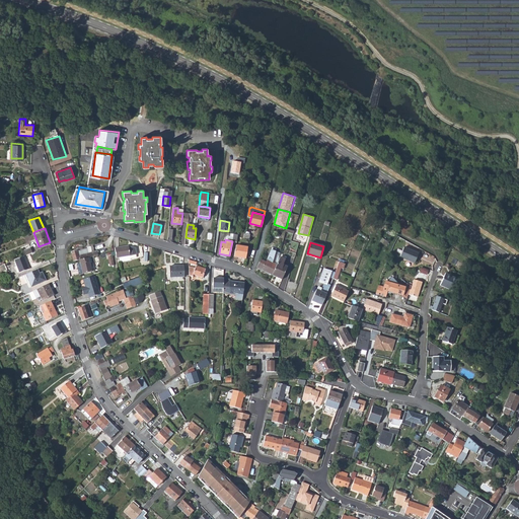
[(233,256),(245,258),(247,246),(236,244),(233,256)]
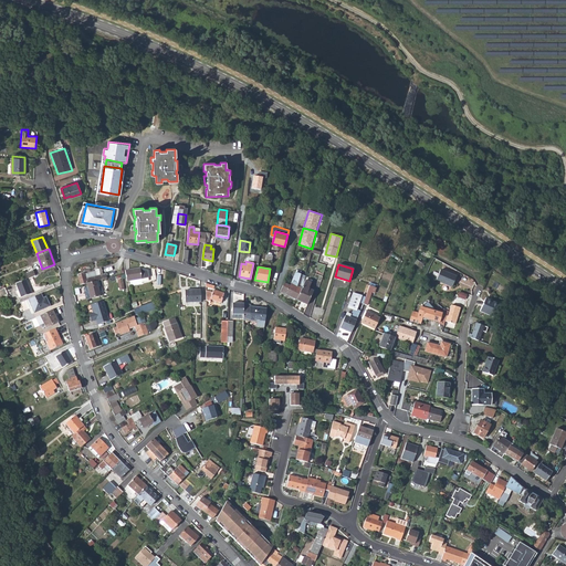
[(139,268),(125,271),(125,274),(127,282),(132,281),(148,278),(147,271),(144,270),(140,271),(139,268)]
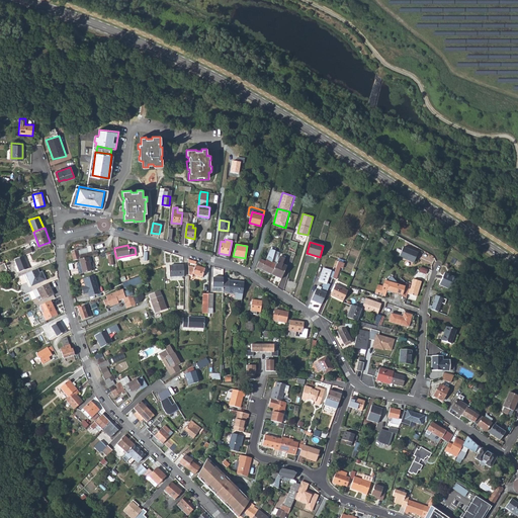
[(77,251),(71,252),(74,261),(79,260),(88,257),(98,255),(97,251),(92,252),(88,253),(87,248),(80,250),(80,251),(77,252),(77,251)]
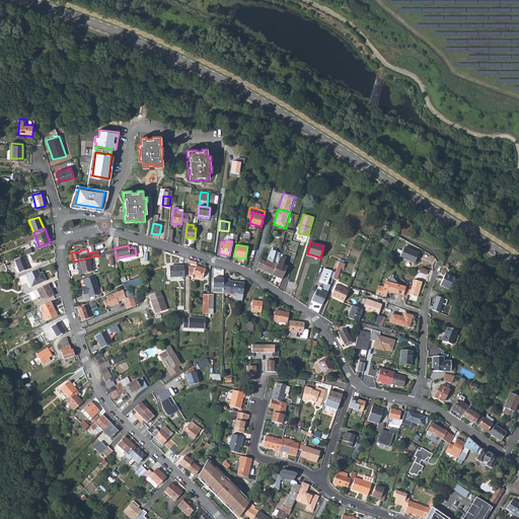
[(415,264),(418,253),(403,248),(400,258),(415,264)]
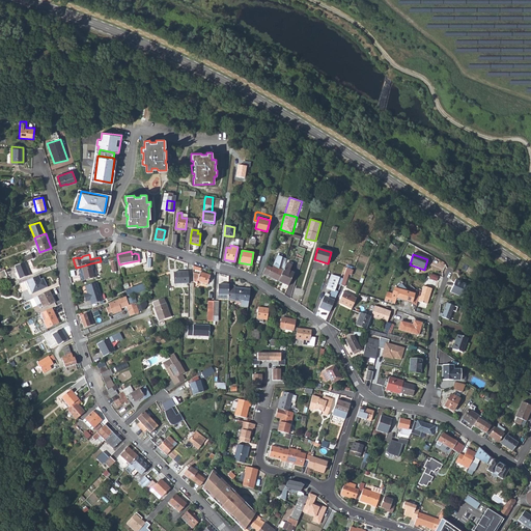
[(285,263),(280,260),(276,258),(272,269),(266,266),(264,269),(262,274),(278,281),(282,273),(283,272),(284,266),(285,263)]
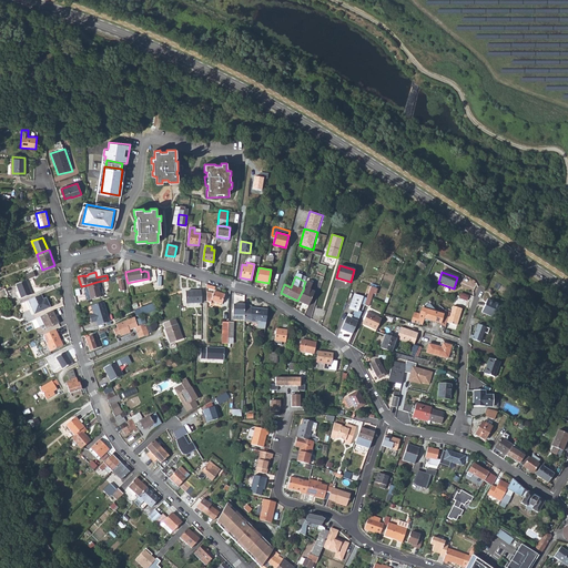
[(31,295),(26,281),(16,285),(21,300),(31,295)]
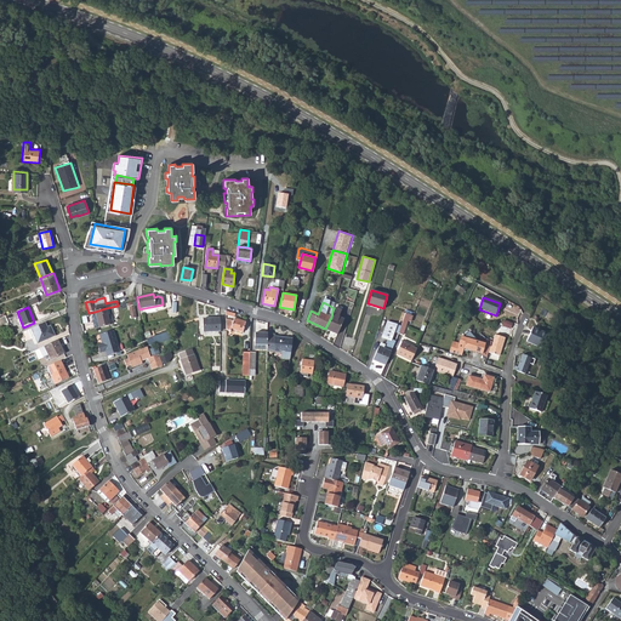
[(109,325),(106,308),(95,312),(100,328),(109,325)]
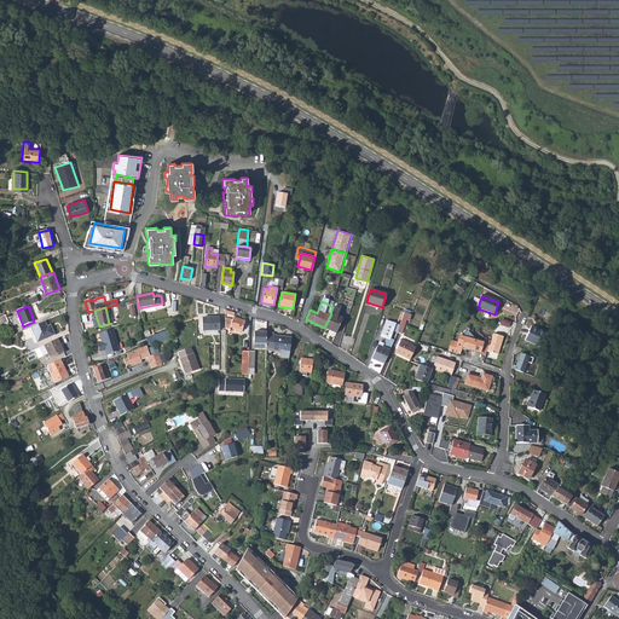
[(409,320),(411,314),(404,312),(397,333),(401,334),(406,320),(409,320)]
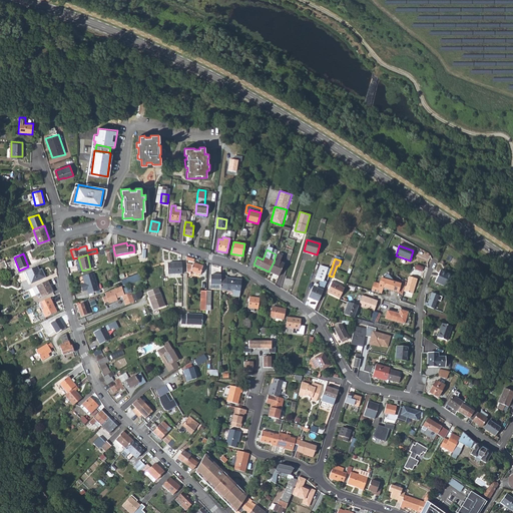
[(273,264),(269,272),(278,277),(285,265),(280,262),(276,260),(273,264)]
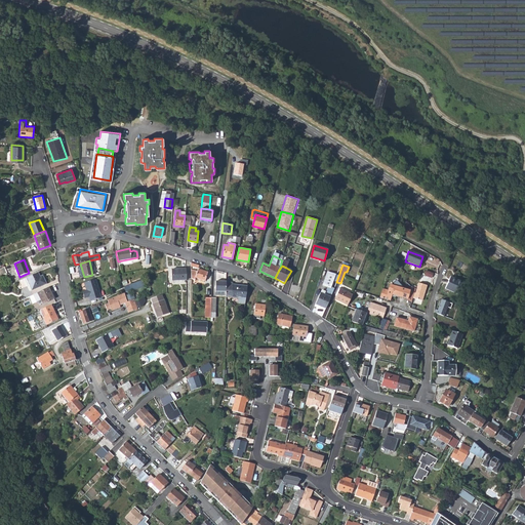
[(173,281),(186,280),(187,280),(186,268),(172,270),(173,281)]
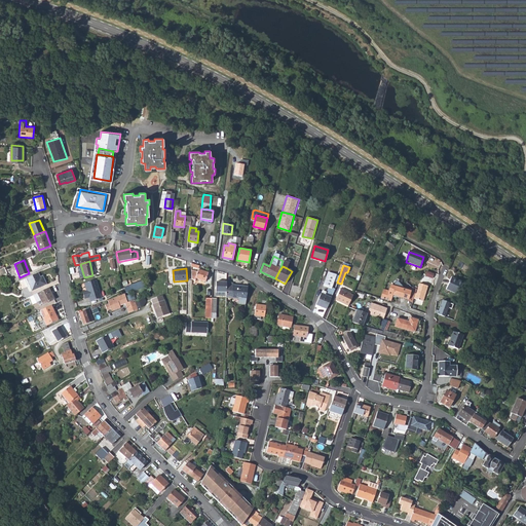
[(197,271),(191,269),(191,273),(191,278),(194,279),(195,278),(204,282),(208,273),(197,270),(197,271)]
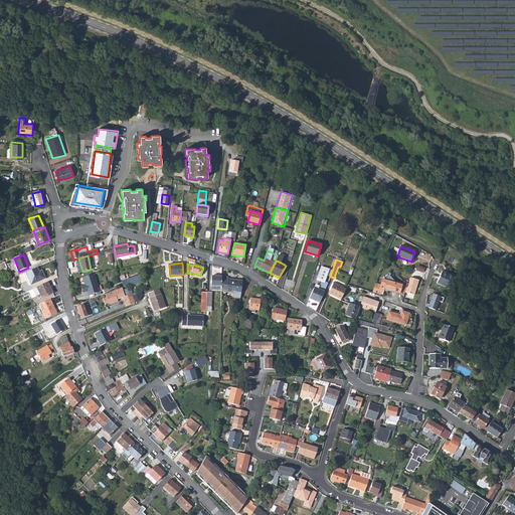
[(40,275),(37,269),(25,275),(31,287),(45,280),(42,274),(40,275)]
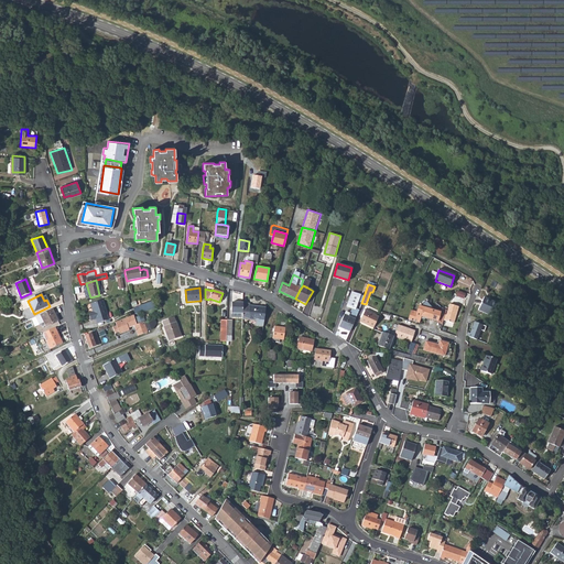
[(107,320),(101,301),(90,304),(93,315),(88,316),(89,321),(95,318),(96,323),(107,320)]
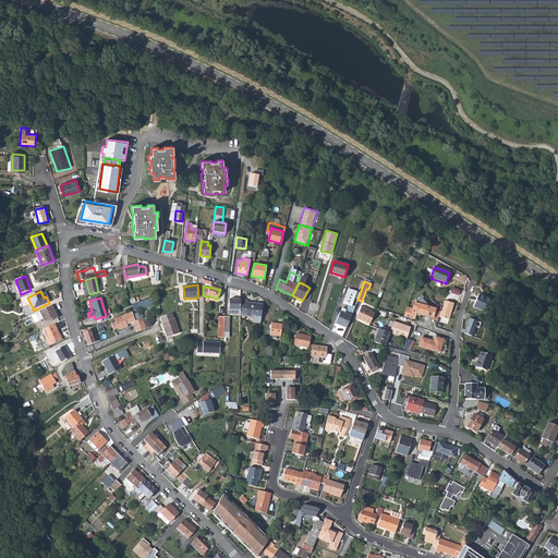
[(137,302),(140,310),(155,304),(152,298),(137,302)]
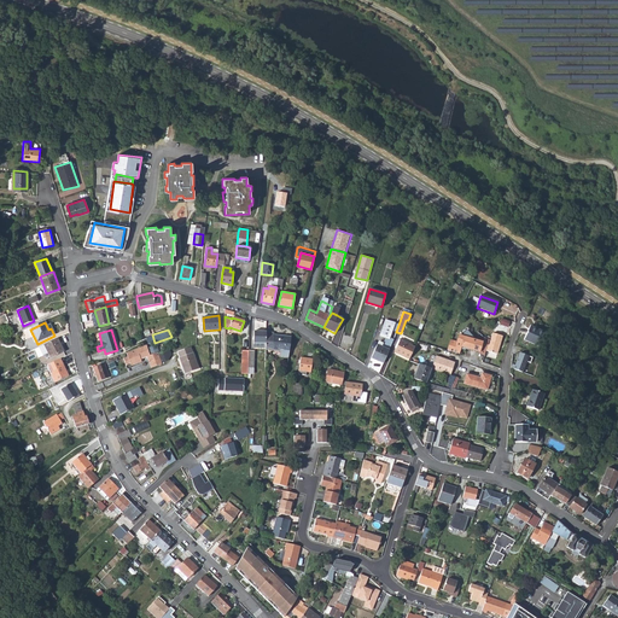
[(254,343),(266,343),(266,332),(254,331),(254,343)]
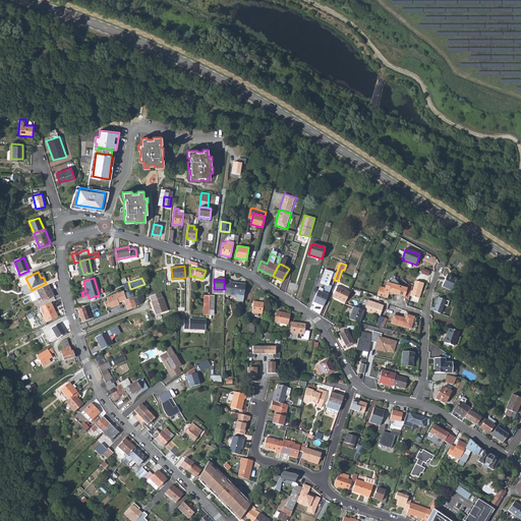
[(231,280),(224,279),(224,280),(224,289),(223,293),(235,295),(243,296),(245,284),(230,282),(231,280)]
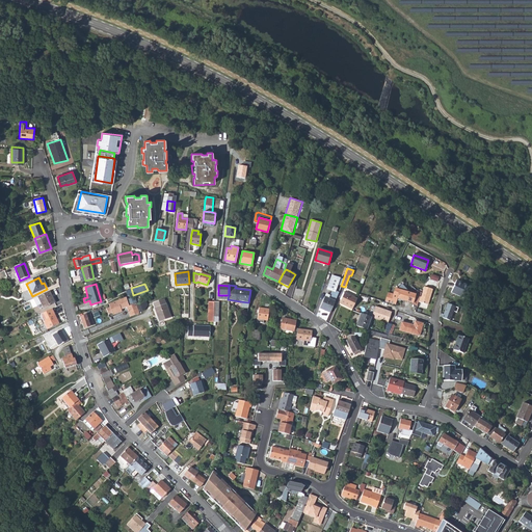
[(393,294),(388,293),(384,301),(391,303),(395,304),(397,299),(403,299),(407,299),(409,293),(408,292),(401,285),(394,292),(393,294)]
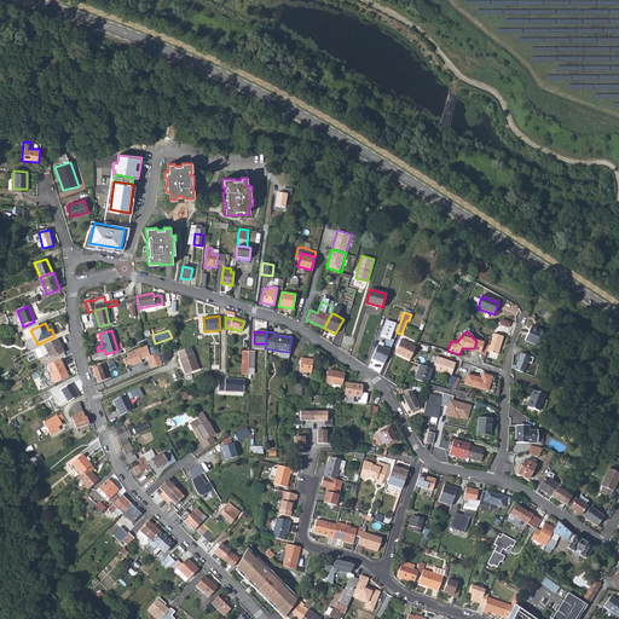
[(541,346),(544,339),(527,331),(524,339),(541,346)]
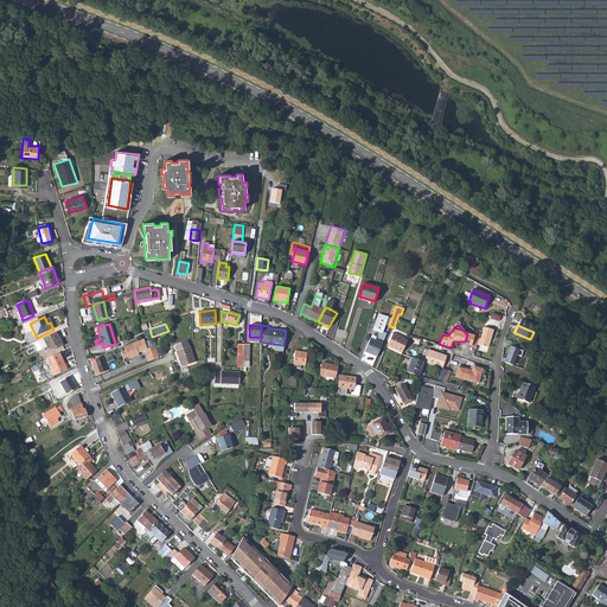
[(493,331),(483,327),(480,339),(478,338),(477,345),(484,347),(489,331),(492,332),(493,331)]
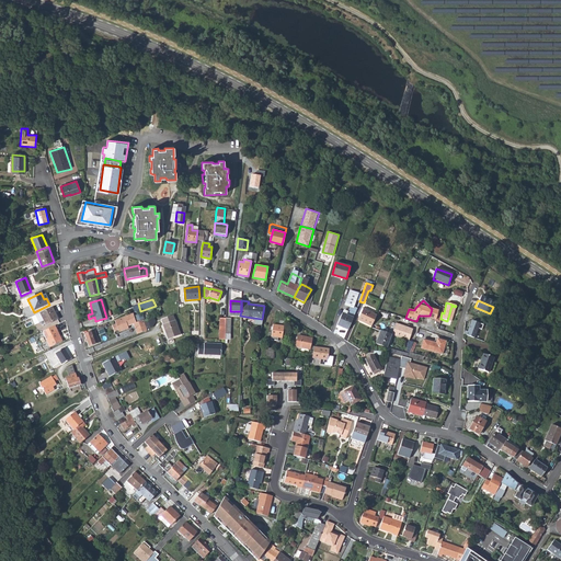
[(58,319),(52,307),(39,313),(44,321),(46,325),(58,319)]
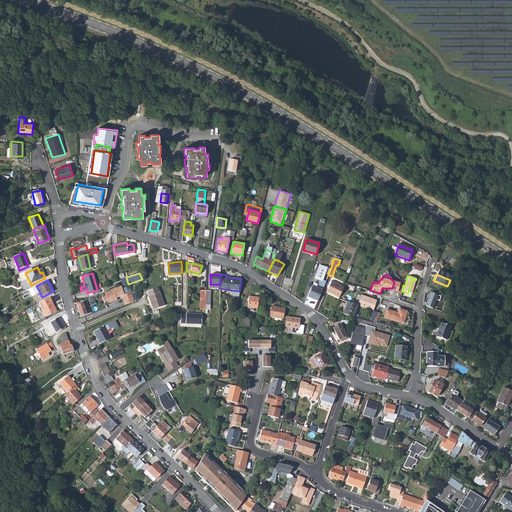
[(393,281),(394,282),(392,288),(388,288),(396,291),(399,284),(399,283),(393,281)]
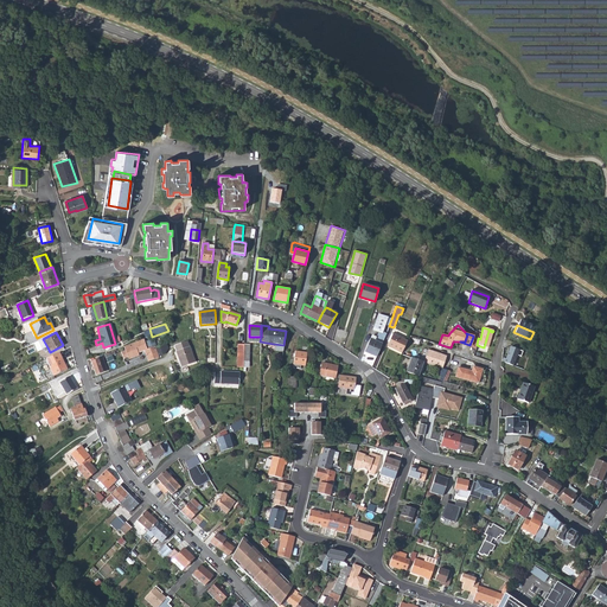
[(407,340),(393,334),(388,345),(402,352),(407,340)]
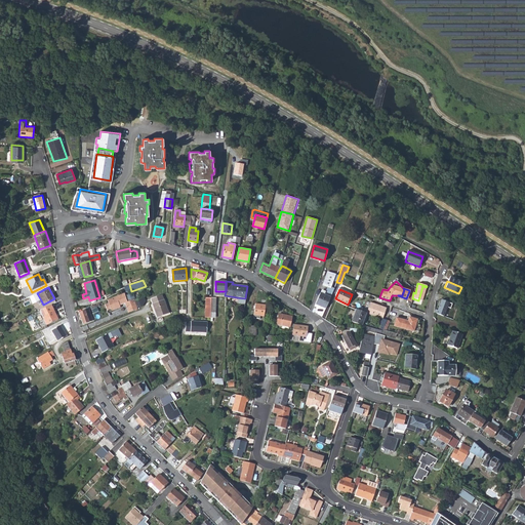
[(118,295),(107,299),(108,304),(105,305),(107,310),(110,309),(111,311),(120,308),(119,306),(124,304),(128,314),(132,312),(137,309),(135,305),(133,300),(127,303),(124,292),(118,295)]
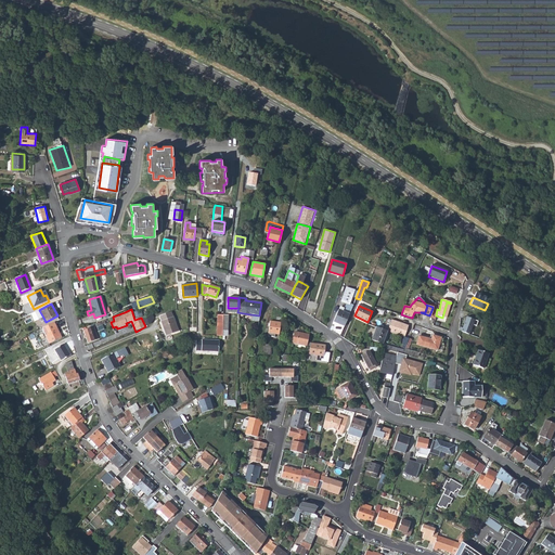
[(333,321),(345,326),(349,314),(338,309),(333,321)]
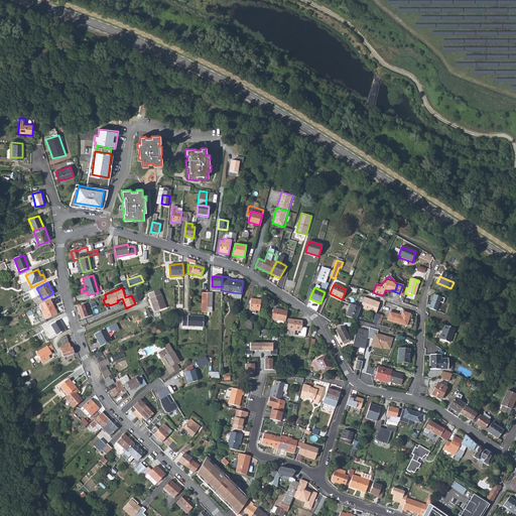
[(36,288),(28,292),(32,299),(40,295),(36,288)]
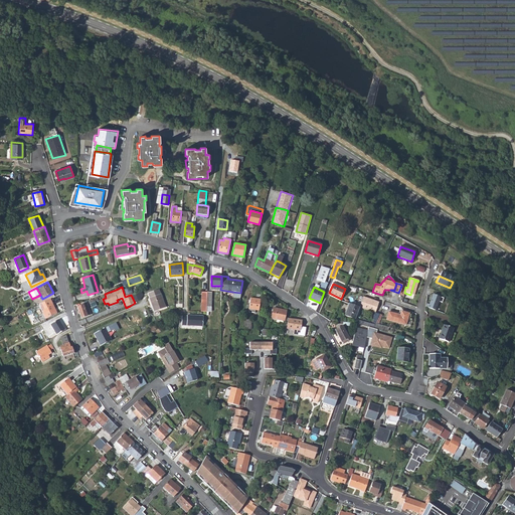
[(148,292),(148,294),(149,299),(151,309),(165,306),(162,294),(161,289),(148,292)]
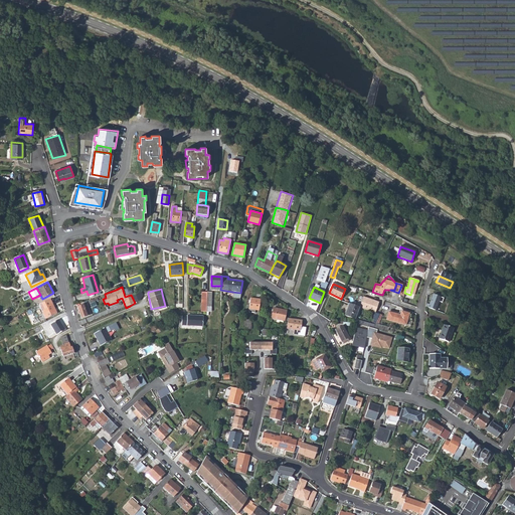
[(434,294),(428,307),(437,310),(442,296),(434,294)]
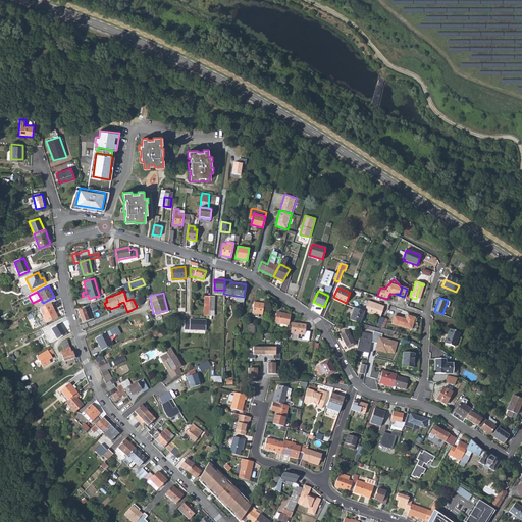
[(368,301),(364,311),(380,317),(384,306),(368,301)]
